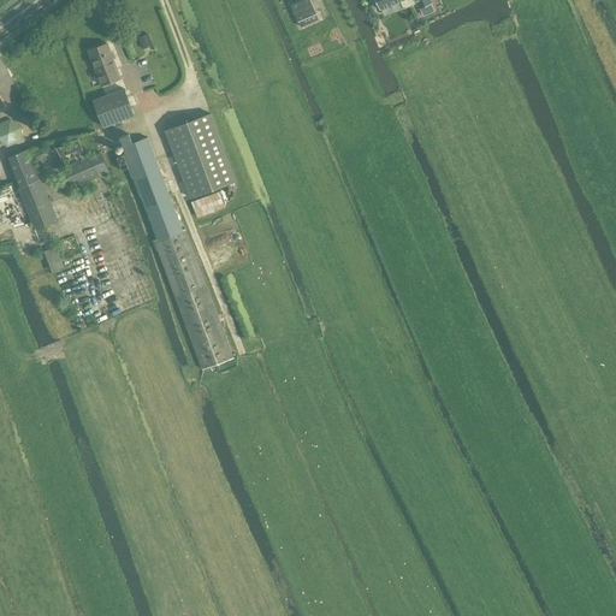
[(319,19),(311,0),(301,0),(291,5),(301,27),(319,19)]
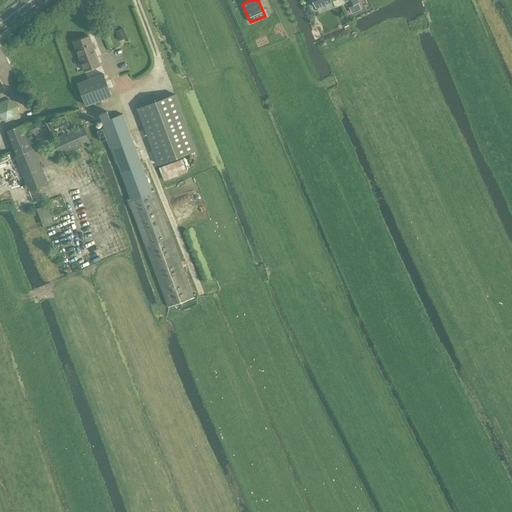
[(73,42),(81,63),(98,57),(94,48),(96,48),(95,44),(93,45),(90,36),(73,42)]
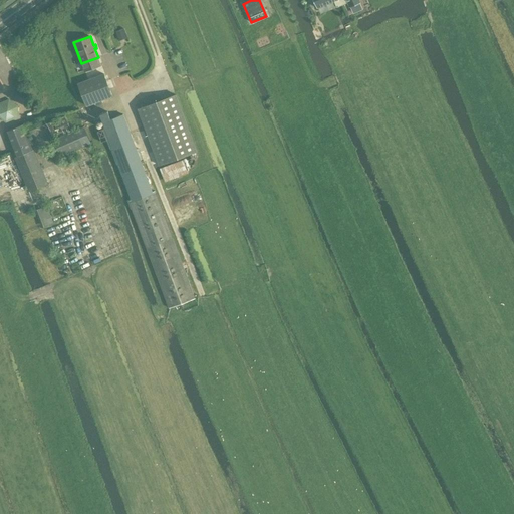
[(0,92),(18,83),(0,48),(0,92)]
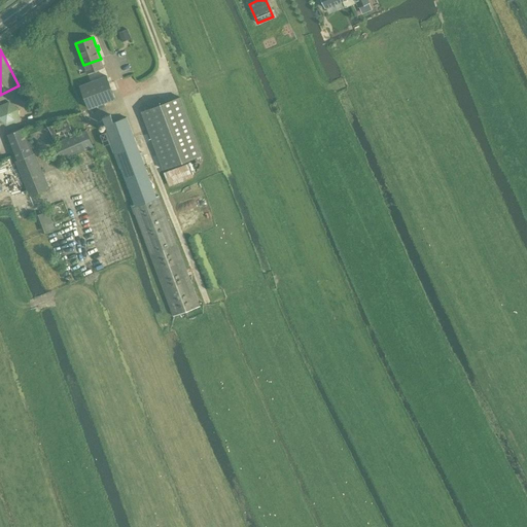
[(89,109),(115,99),(106,76),(80,85),(89,109)]
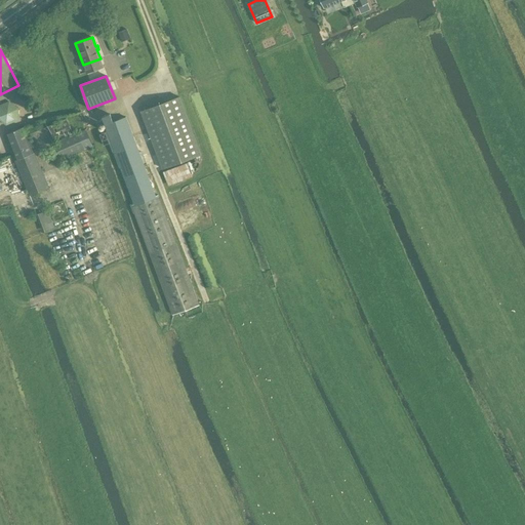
[(179,98),(140,112),(162,170),(200,156),(179,98)]
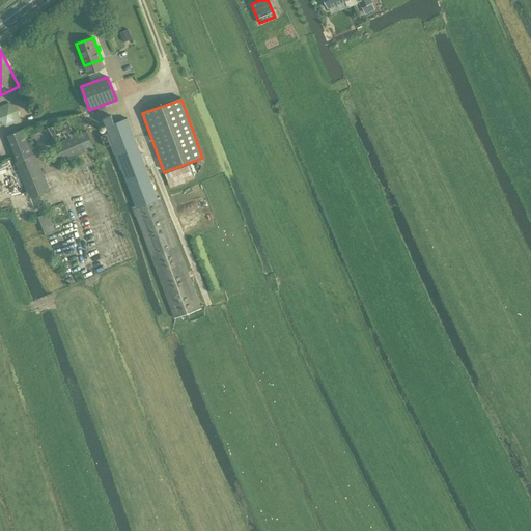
[(0,106),(0,121),(6,127),(18,121),(19,110),(9,102),(0,106)]
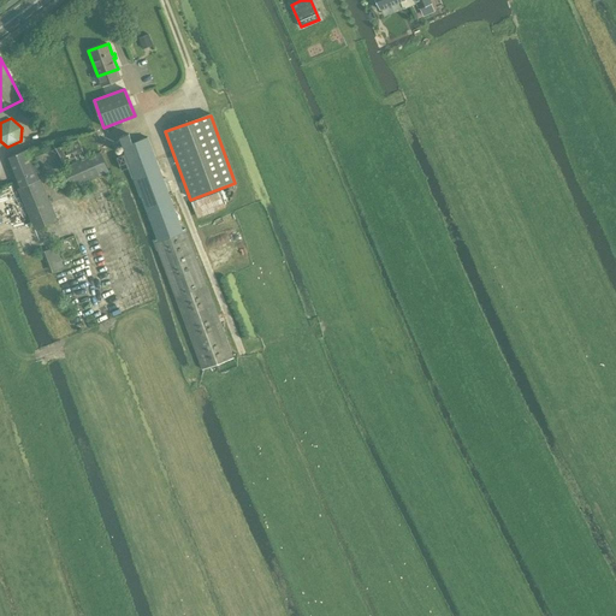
[(119,157),(117,158),(122,171),(128,169),(132,179),(134,178),(140,197),(141,197),(146,208),(147,214),(148,213),(158,240),(154,241),(202,369),(215,365),(230,359),(234,357),(185,229),(182,230),(148,137),(132,143),(129,134),(120,137),(125,152),(118,155),(119,157)]
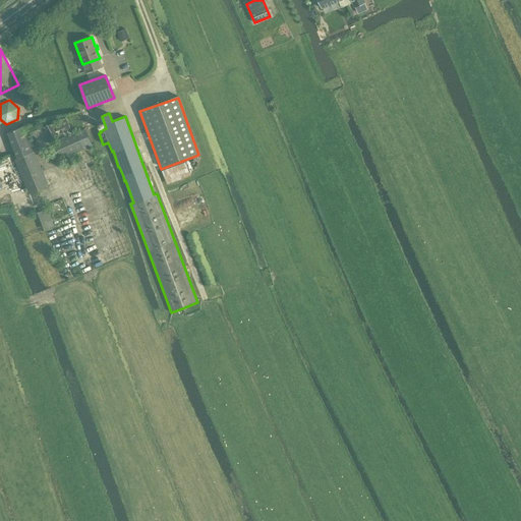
[(47,125),(53,140),(72,132),(66,117),(47,125)]
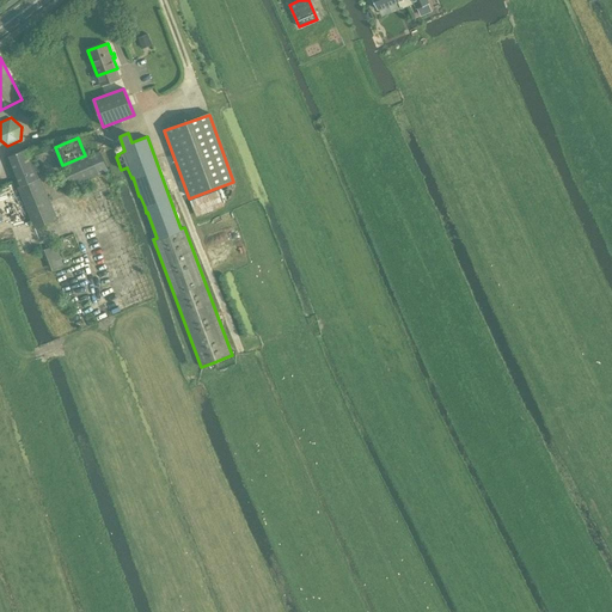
[(35,227),(57,218),(29,148),(6,158),(35,227)]
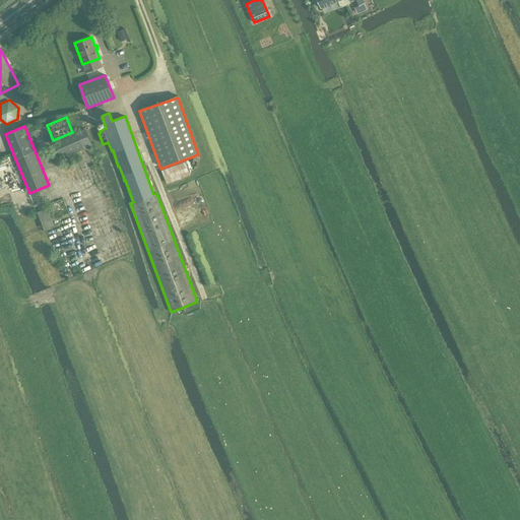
[(91,145),(84,129),(54,142),(61,158),(91,145)]
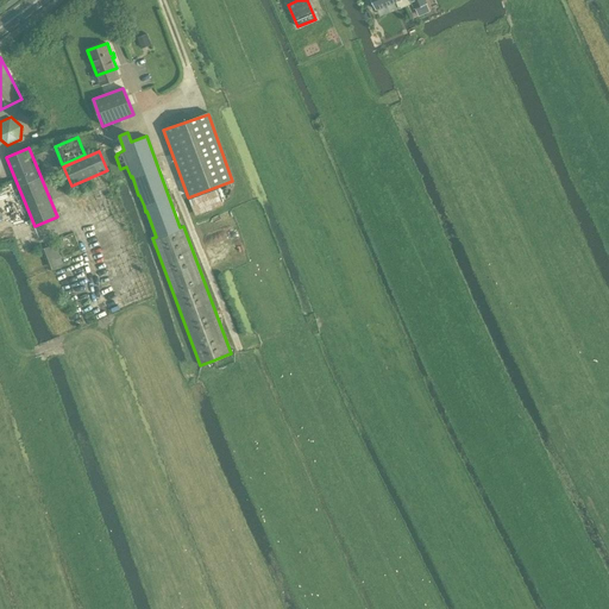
[(42,249),(50,270),(63,264),(55,244),(42,249)]
